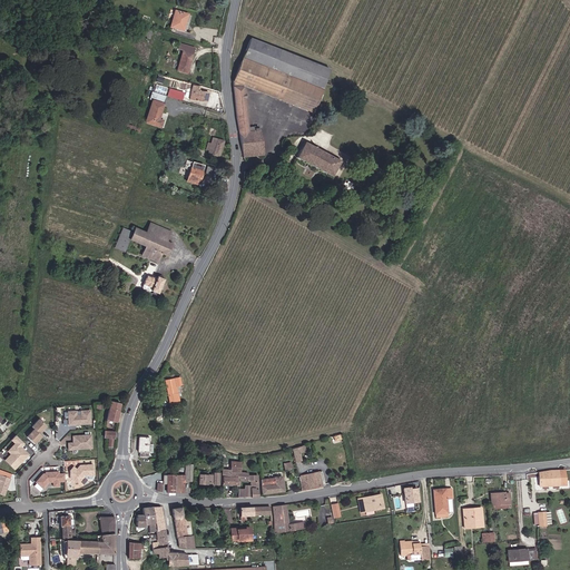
[(170,28),(184,31),(189,13),(175,10),(170,28)]
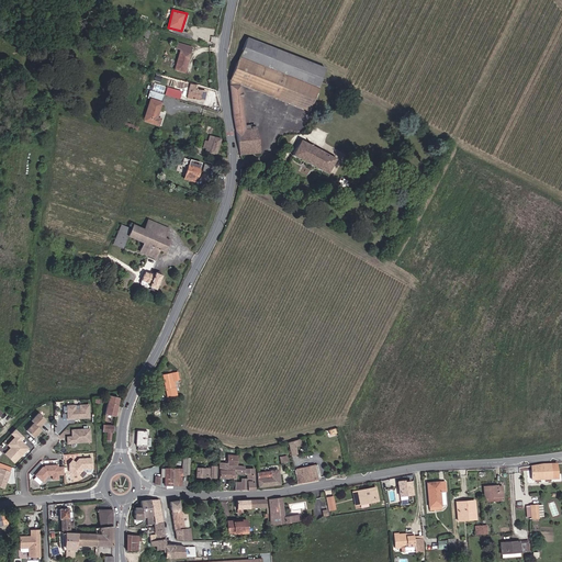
[(326,67),(246,36),(237,62),(235,62),(233,68),(235,69),(231,82),(233,114),(239,155),(260,153),(257,128),(256,128),(256,124),(250,124),(251,128),(246,130),(240,83),(249,87),(258,63),(318,87),(326,67)]
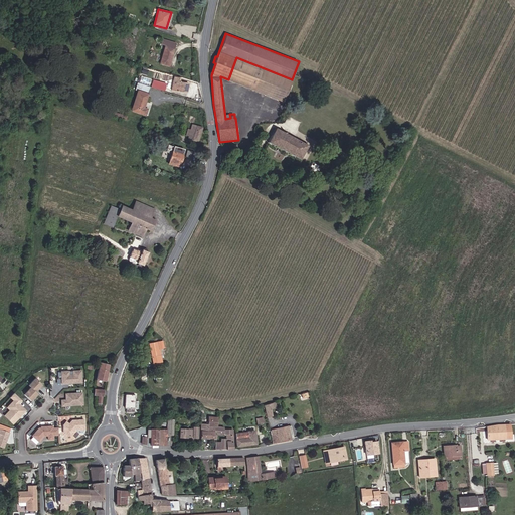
[(166,50),(162,64),(170,66),(176,43),(154,37),(152,43),(157,45),(159,48),(166,50)]
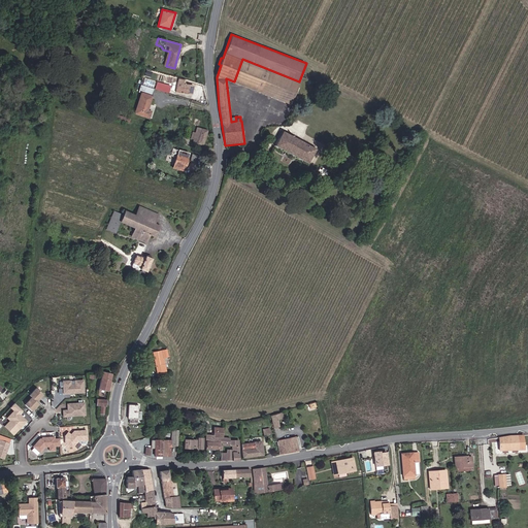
[(234,81),(292,102),(299,81),(242,59),(234,81)]
